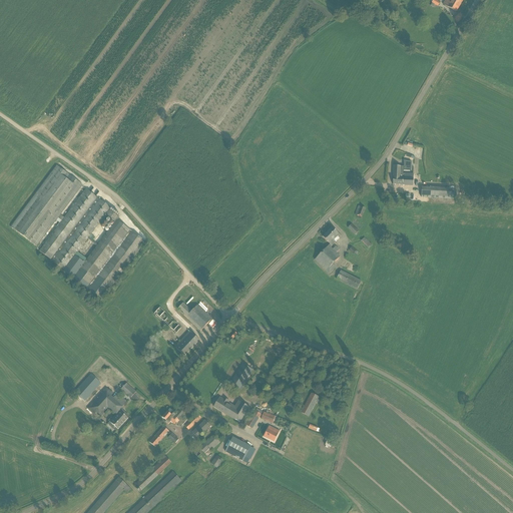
[(446,0),(443,5),(452,10),(456,12),(463,0),(451,0),(450,3),(447,1),(446,0)]
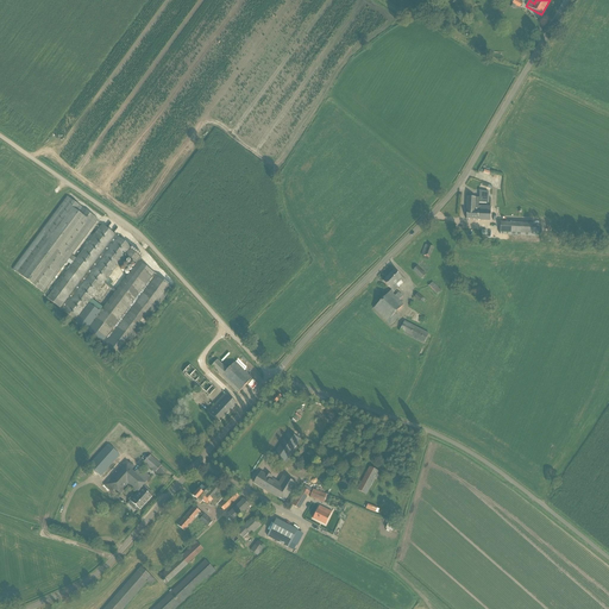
[(468,198),(466,211),(471,211),(471,208),(475,208),(475,207),(478,207),(478,203),(479,203),(479,202),(488,202),(488,193),(479,192),(479,199),(475,198),(468,198)]
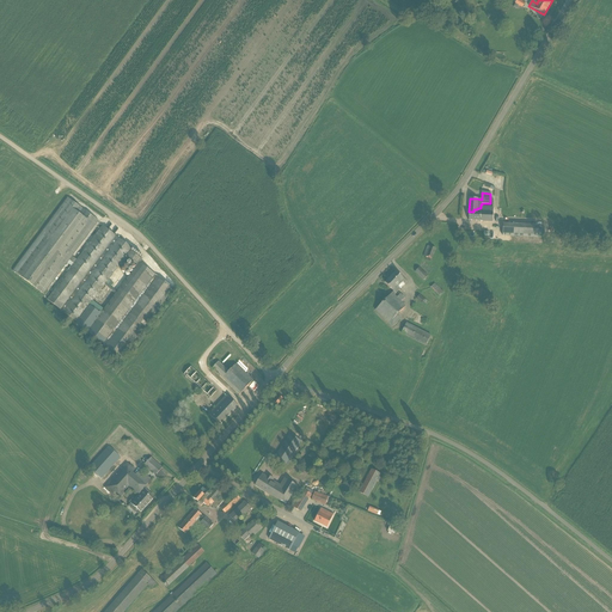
[(67,199),(12,271),(43,294),(69,261),(73,264),(77,261),(72,257),(98,221),(67,199)]
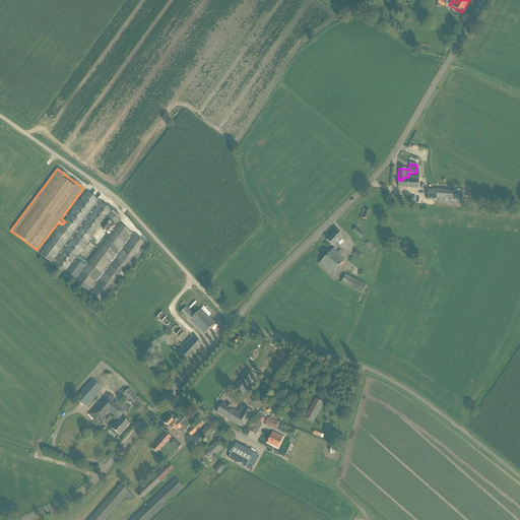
[(398,180),(398,187),(403,188),(417,188),(418,178),(418,177),(408,177),(405,177),(405,178),(402,178),(402,180),(398,180)]
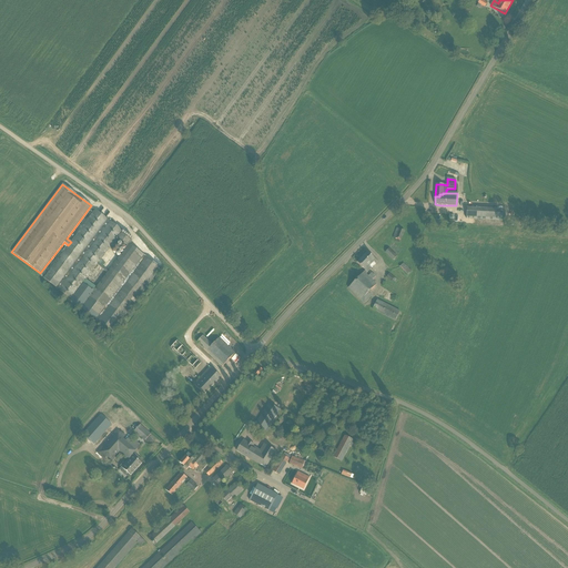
[(466,220),(499,221),(499,209),(467,208),(466,220)]
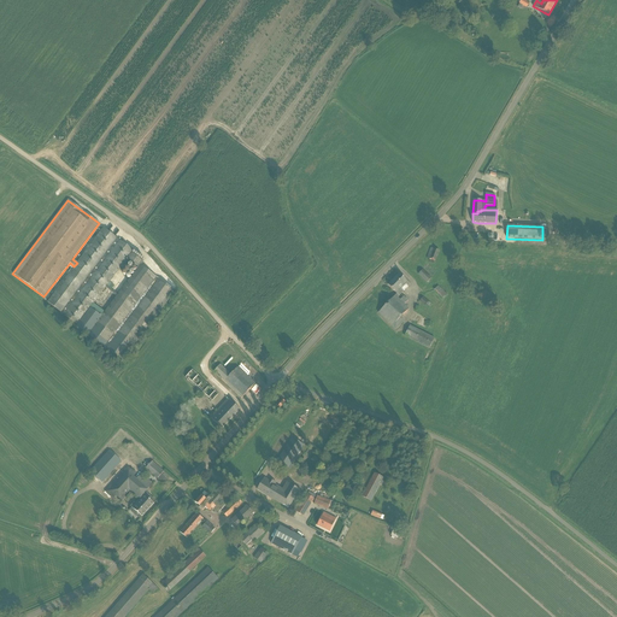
[(74,266),(46,304),(77,327),(94,304),(106,288),(110,283),(124,263),(125,264),(128,262),(127,260),(127,259),(131,253),(133,251),(104,228),(77,263),(74,266)]
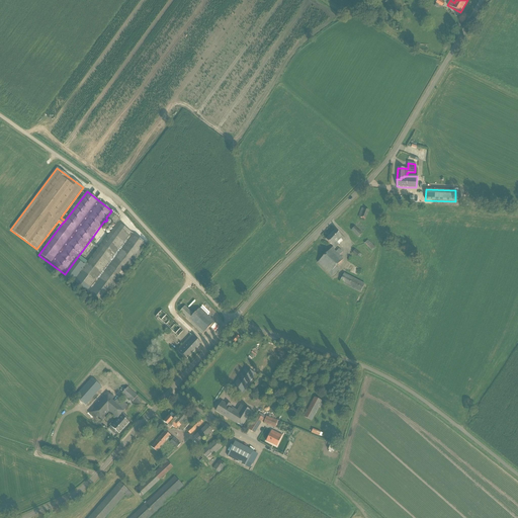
[(368,210),(361,208),(358,217),(361,218),(360,220),(364,222),(368,210)]
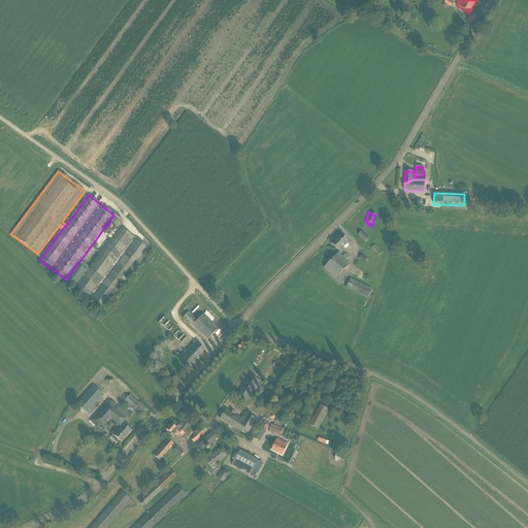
[(80,260),(66,279),(104,308),(150,249),(121,227),(123,224),(112,217),(108,222),(118,229),(100,253),(95,249),(98,245),(94,242),(91,246),(99,254),(90,267),(80,260)]
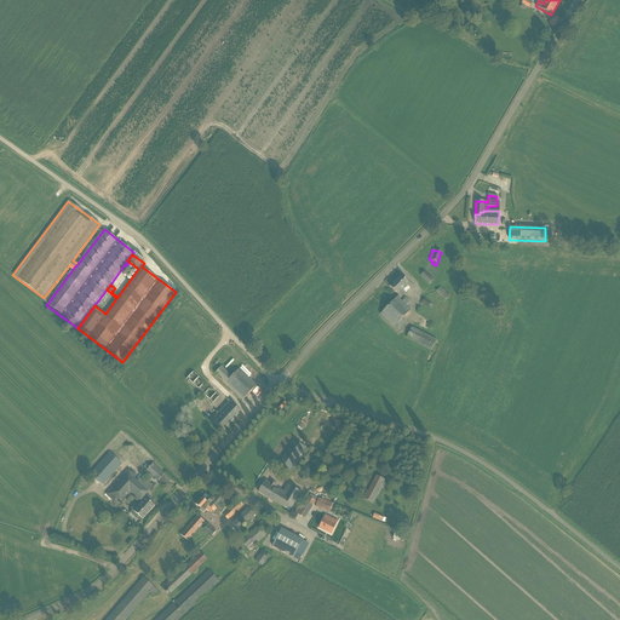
[(420,276),(429,285),(434,280),(424,271),(420,276)]
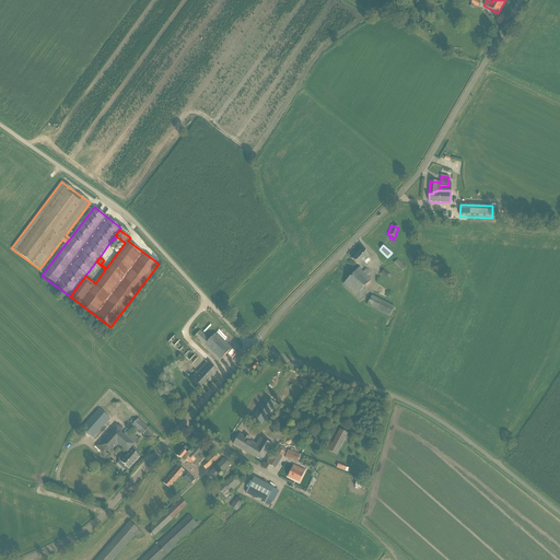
[(343,283),(347,288),(359,299),(365,292),(362,289),(371,280),(366,277),(371,273),(366,269),(363,272),(361,271),(371,260),(372,258),(362,248),(352,259),(360,267),(343,283)]
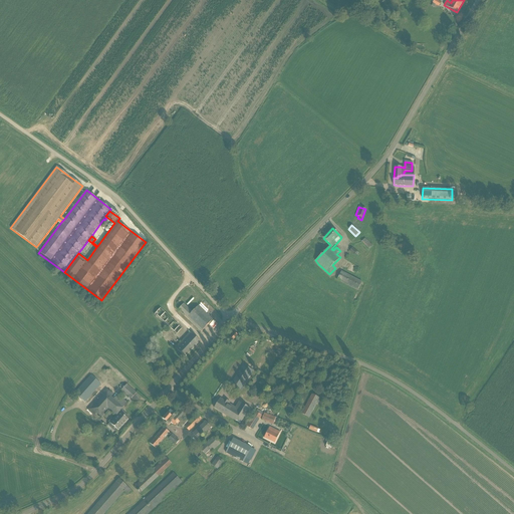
[(372,245),(365,238),(361,242),(368,249),(372,245)]
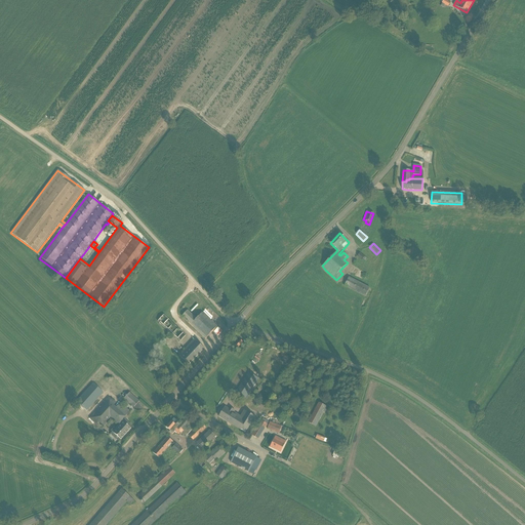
[(365,297),(369,288),(349,277),(344,286),(365,297)]
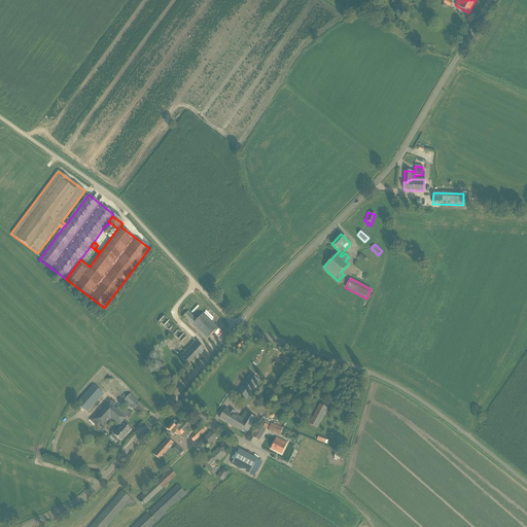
[(197,320),(188,312),(182,318),(206,341),(218,328),(203,314),(197,320)]
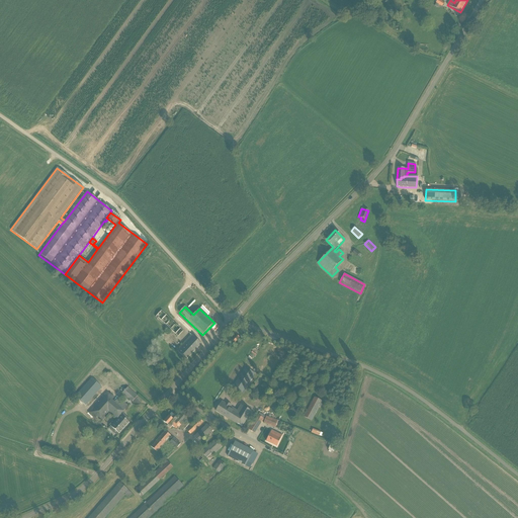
[(155,317),(173,334),(177,338),(183,331),(161,311),(155,317)]
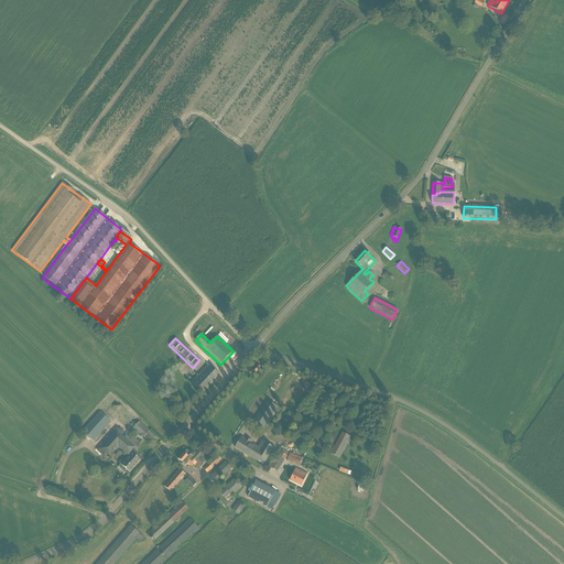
[(193,342),(187,347),(192,351),(197,346),(193,342)]
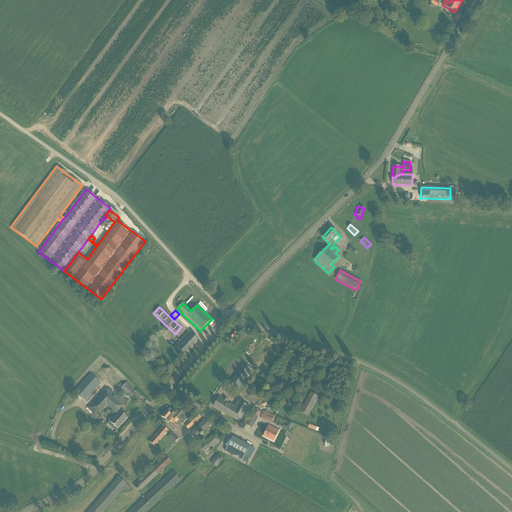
[(184,356),(199,340),(189,331),(174,347),(184,356)]
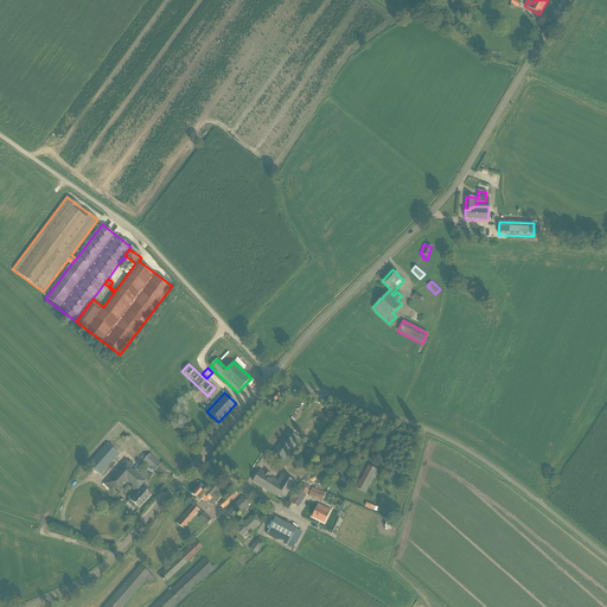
[(287,432),(272,454),(283,461),(299,439),(287,432)]
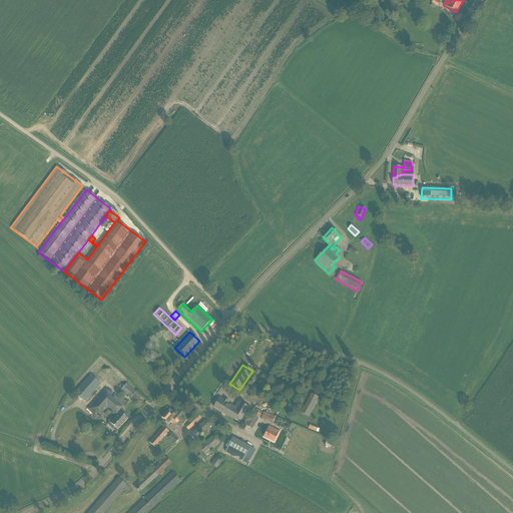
[(75,393),(85,402),(101,384),(91,375),(75,393)]
